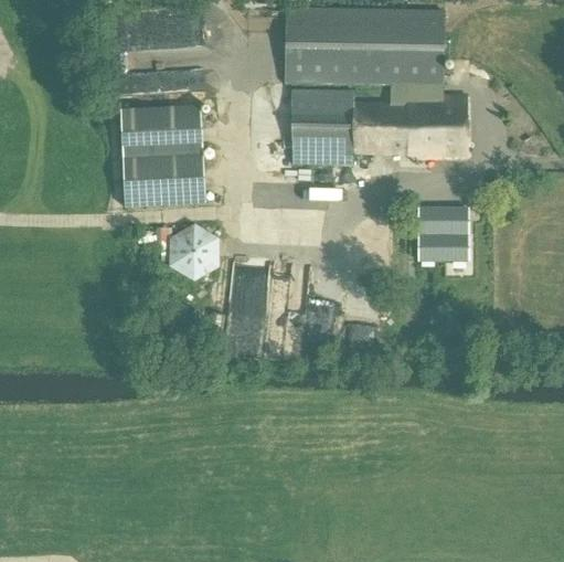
[(442,86),(443,11),(285,9),(285,83),(390,85),(442,86)]
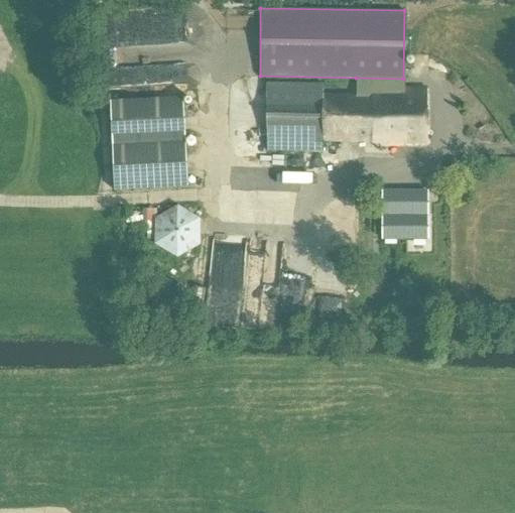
[(426,141),(425,87),(403,87),(403,79),(356,78),(356,96),(322,95),(323,139),(426,141)]
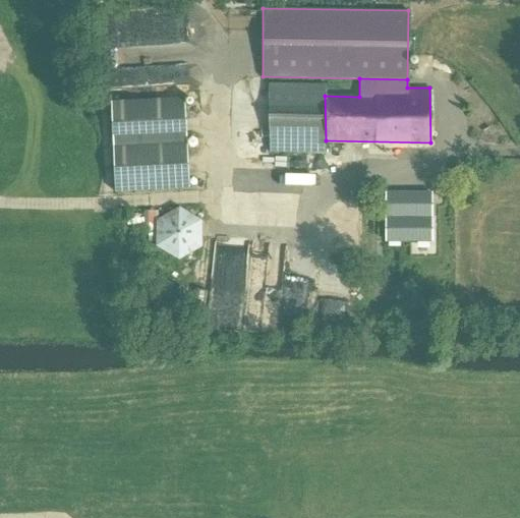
[(326,140),(325,96),(325,83),(268,81),(268,95),(269,139),(269,152),(326,153),(326,140)]
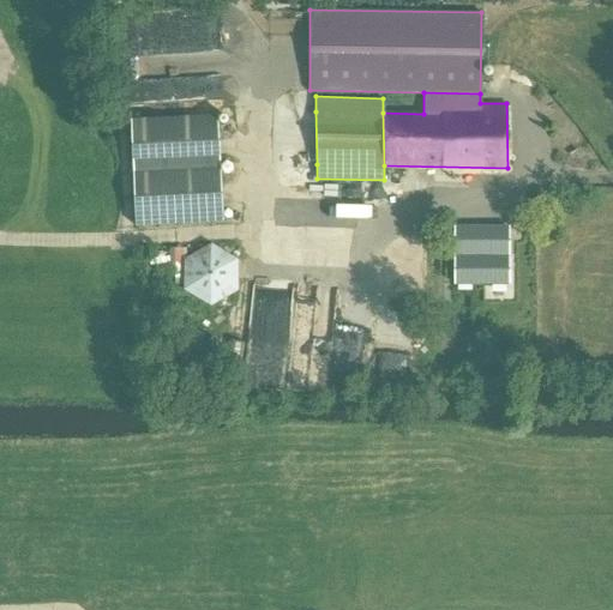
[(134,227),(222,222),(217,115),(130,119),(134,227)]
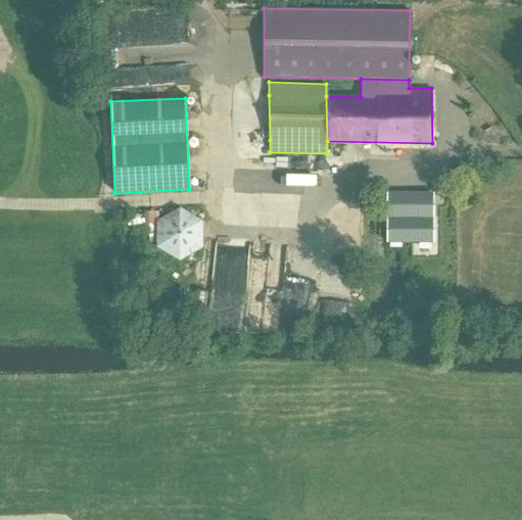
[(433,191),(386,191),(386,242),(433,242),(433,215),(433,191)]
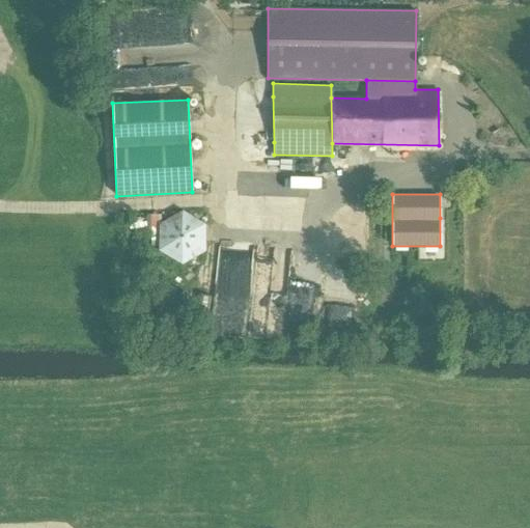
[(159,224),(158,250),(182,264),(205,251),(205,223),(183,210),(159,224)]
